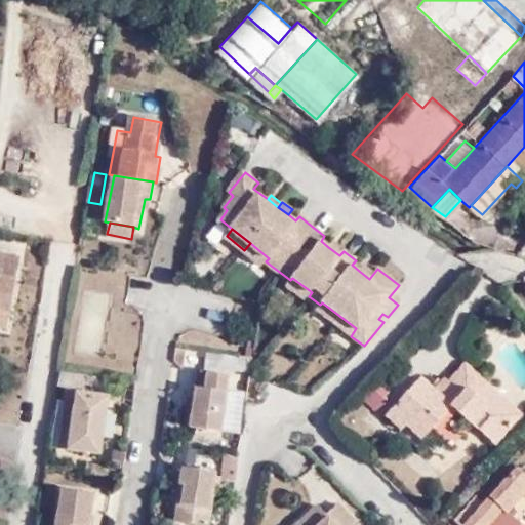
[(332,242),(328,247),(339,255),(344,251),(332,242)]
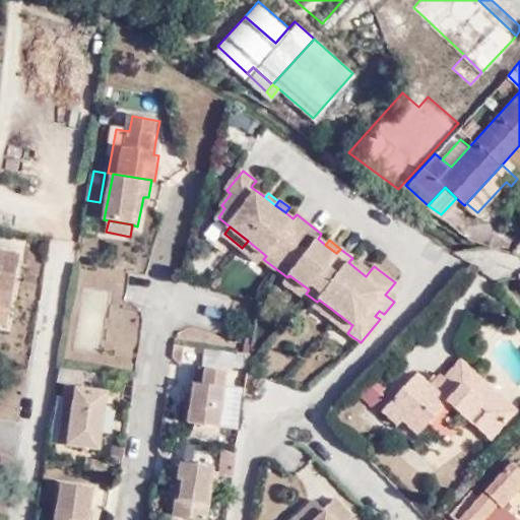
[(266,256),(248,241),(242,248),(260,262),(263,259),(266,256)]
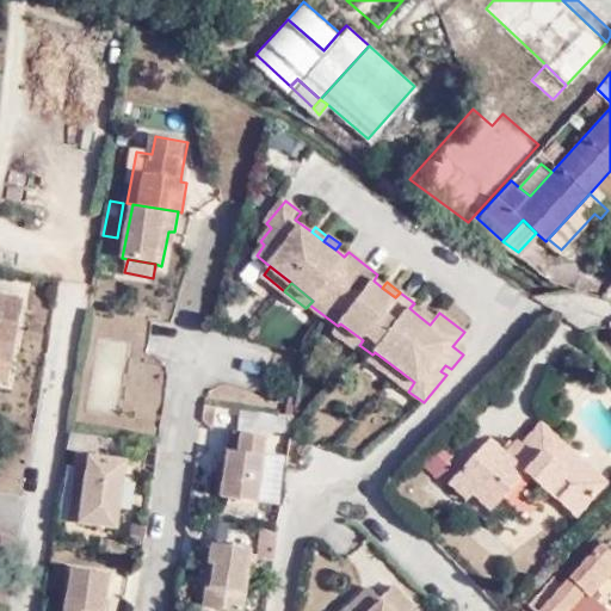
[(24,300),(0,295),(0,302),(23,307),(24,300)]
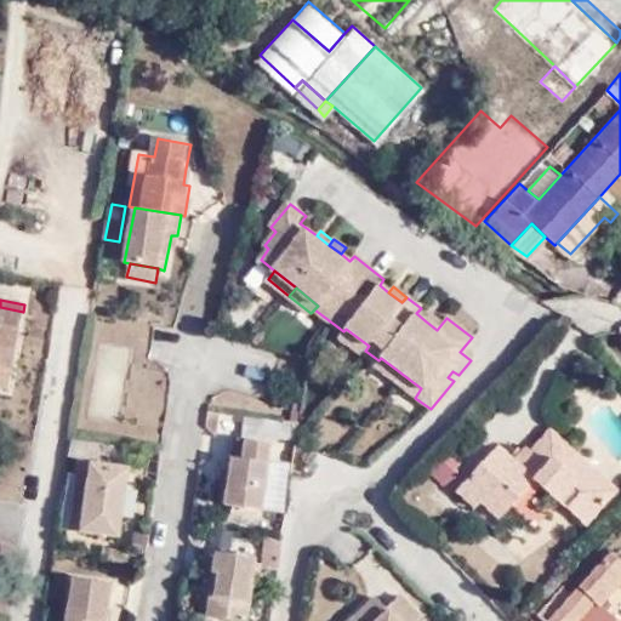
[(0,368),(13,370),(23,312),(0,307),(0,368)]
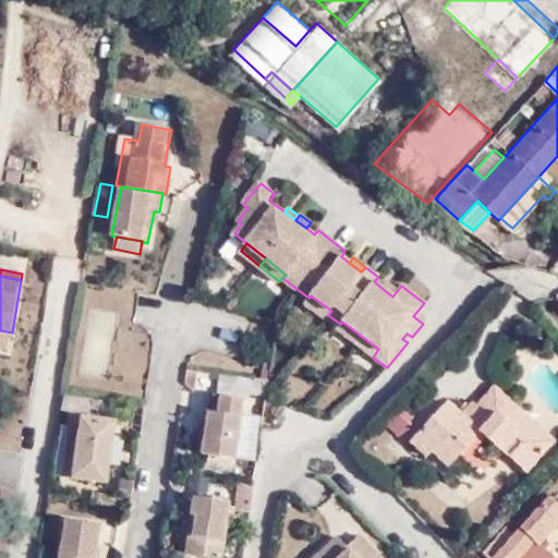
[(392,296),(397,291),(385,282),(381,288),(392,296)]
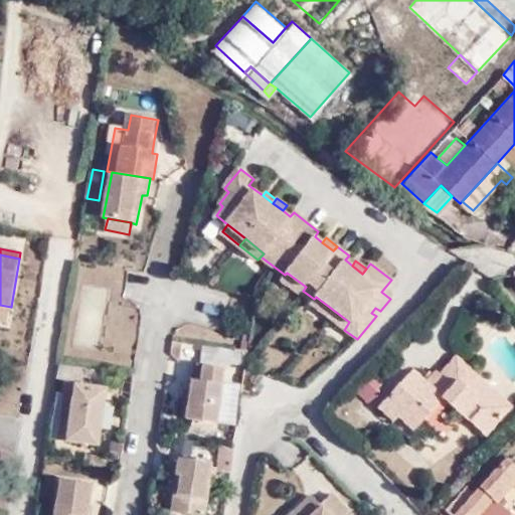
[(287,273),(285,275),(281,279),(300,294),(303,291),(306,287),(287,273)]
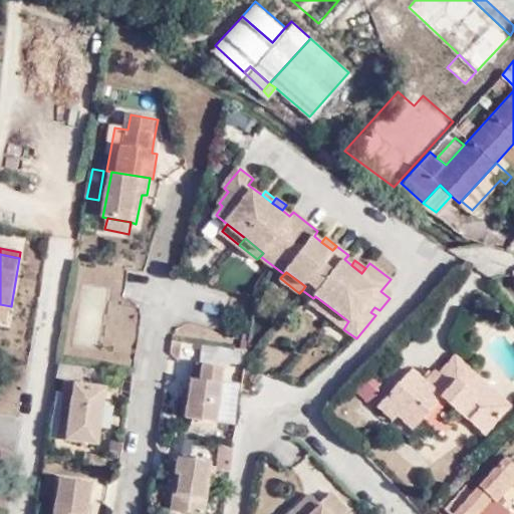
[(315,296),(313,298),(310,302),(343,329),(348,321),(315,296)]
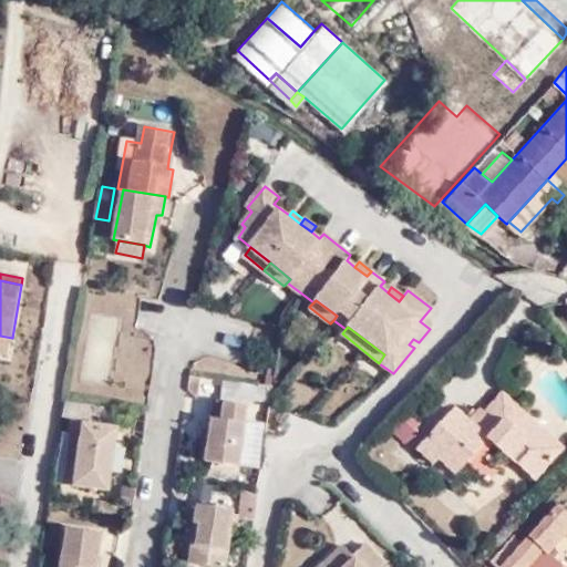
[(0,343),(11,346),(12,338),(0,336),(0,343)]
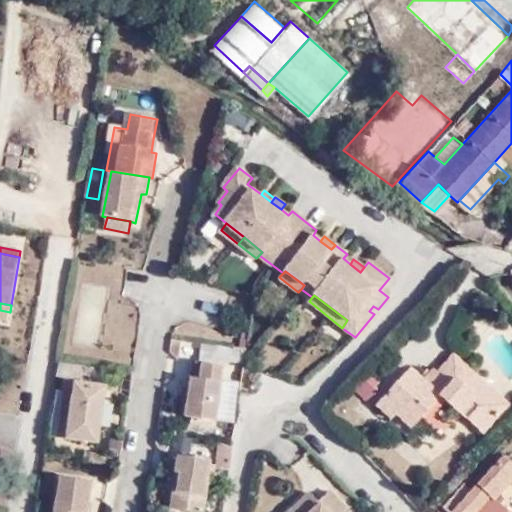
[(369,311),(374,314),(378,309),(373,306),(369,311)]
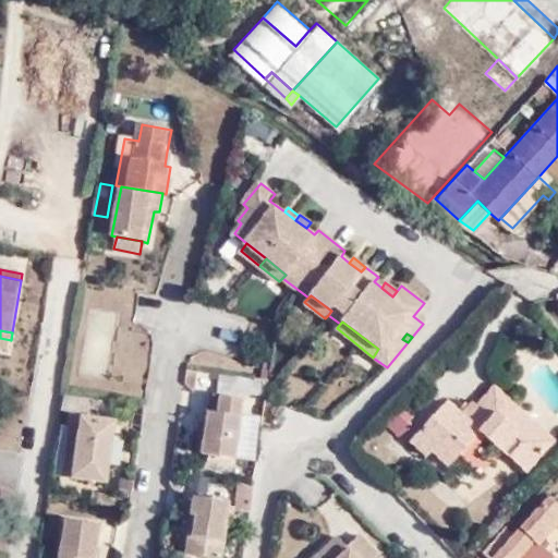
[(487,420),(506,402),(489,387),(473,404),(487,420)]
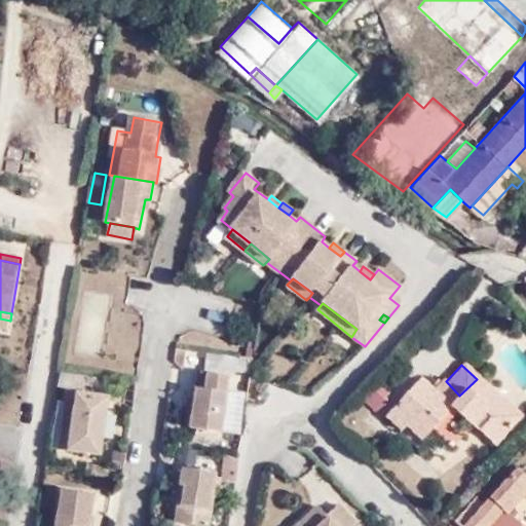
[(221,429),(227,389),(228,376),(199,373),(190,427),(221,431),(221,429)]
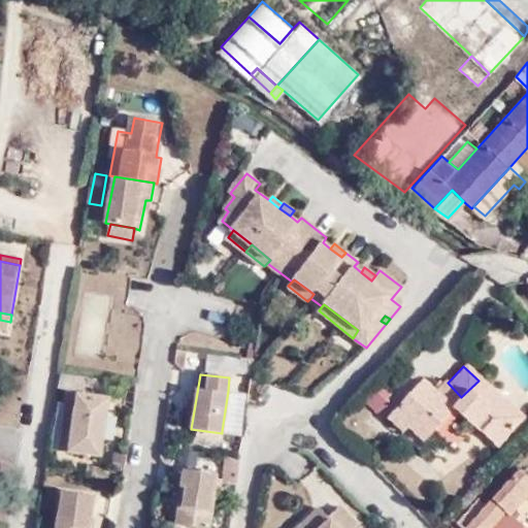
[(521,418),(479,381),(461,397),(448,383),(443,381),(432,393),(418,381),(382,419),(397,433),(405,425),(421,439),(430,430),(439,420),(446,426),(457,414),(494,448),(521,418)]
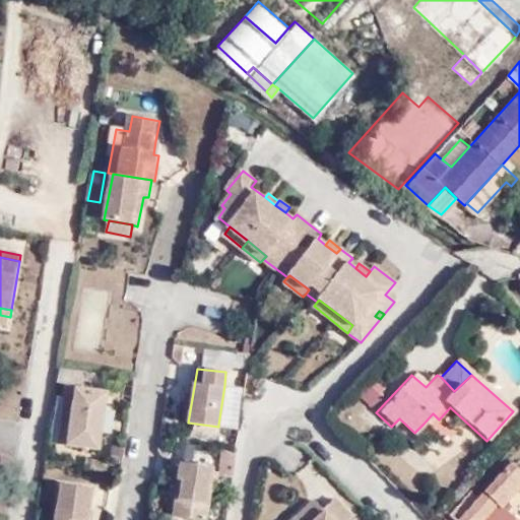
[(240,387),(224,385),(218,425),(234,428),(240,387)]
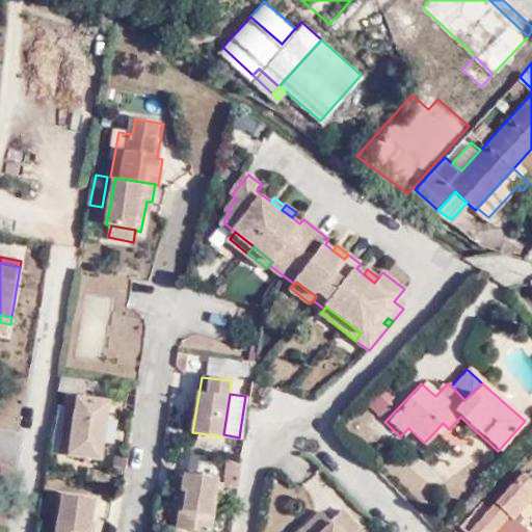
[(69,454),(99,459),(109,403),(79,397),(69,454)]
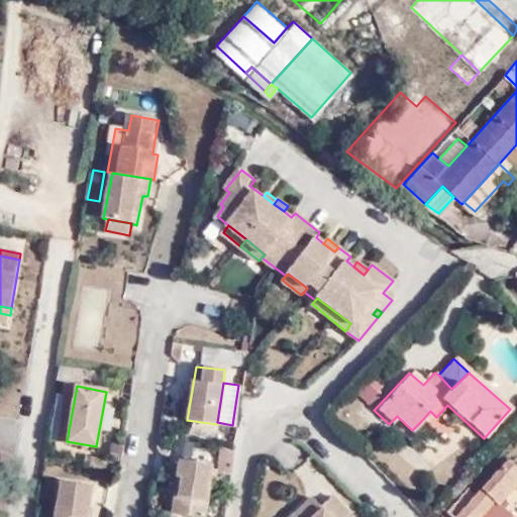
[(449,429),(436,417),(430,411),(421,421),(440,439),(449,429)]
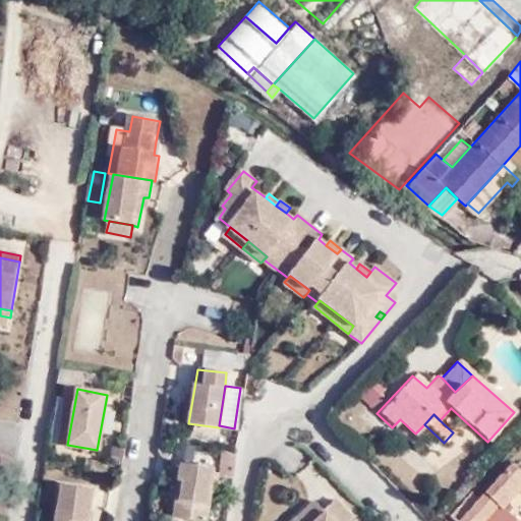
[(170,441),(162,440),(159,455),(163,459),(168,460),(170,441)]
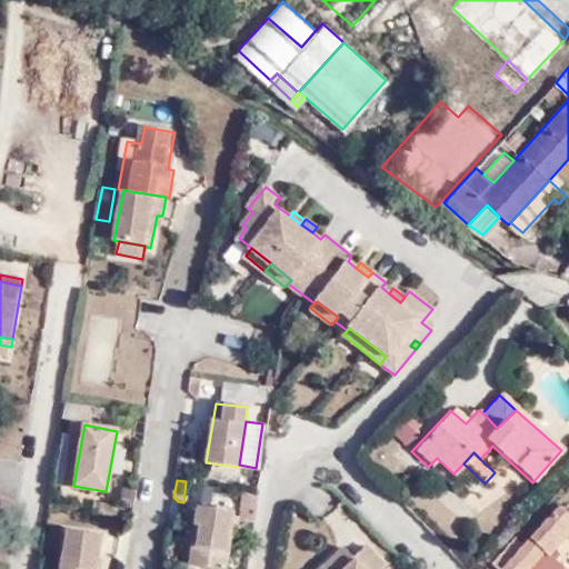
[(255,525),(258,492),(242,490),(238,522),(255,525)]
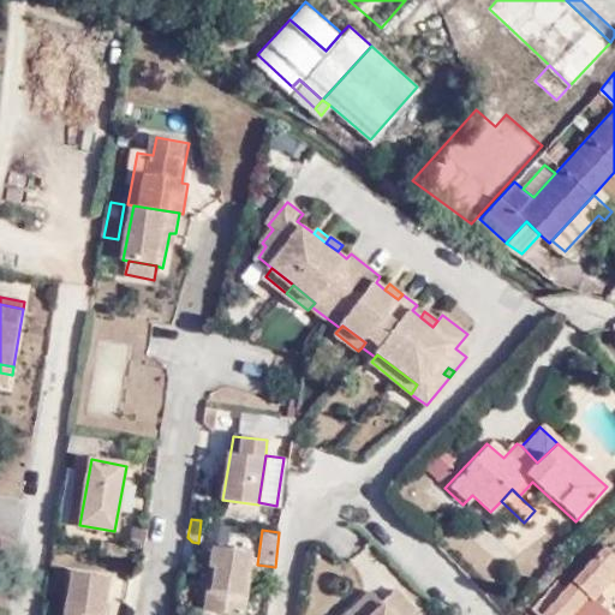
[(543,614),(614,614),(614,613),(598,598),(614,578),(614,553),(608,545),(543,614)]
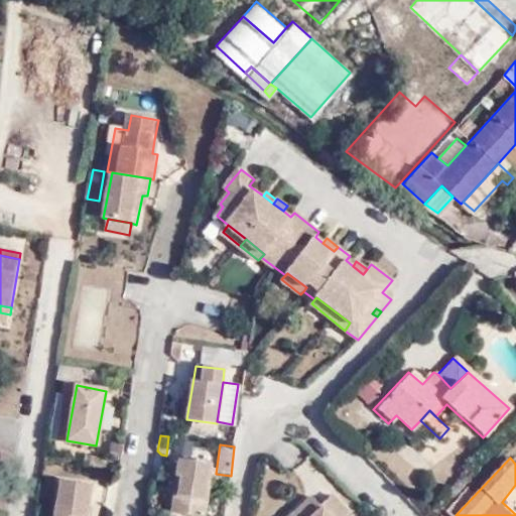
[(172,512),(195,515),(203,515),(211,464),(180,459),(176,482),(180,484),(177,496),(174,496),(172,512)]
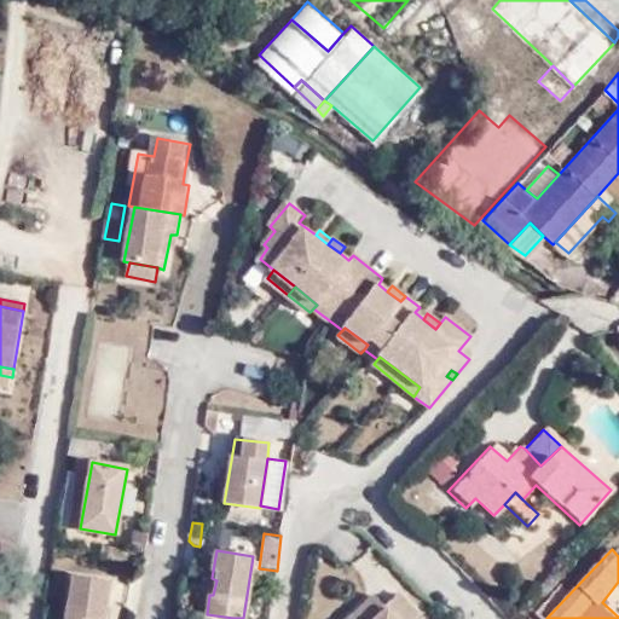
[(100,618),(108,583),(70,576),(63,618),(100,618)]
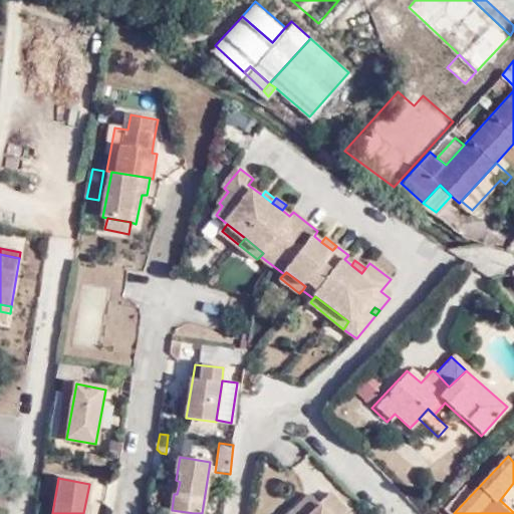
[(344,513),(347,512),(329,493),(318,502),(310,494),(288,513),(344,513)]
